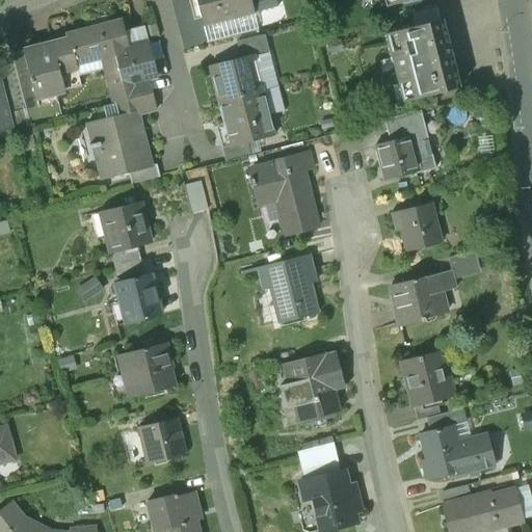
[(196,0),(208,41),(258,28),(254,12),(249,0),(196,0)]
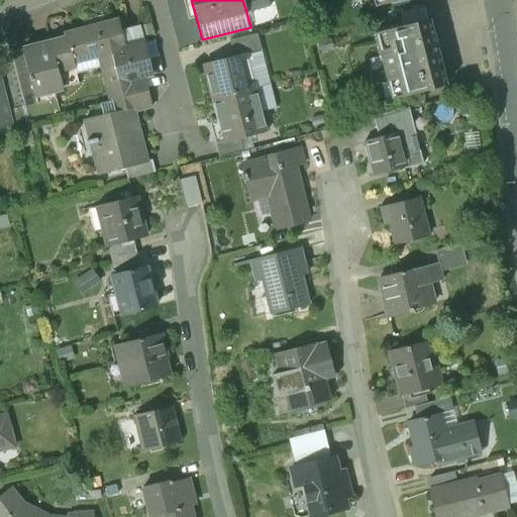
[(267,0),(242,0),(246,12),(269,6),(267,0)]
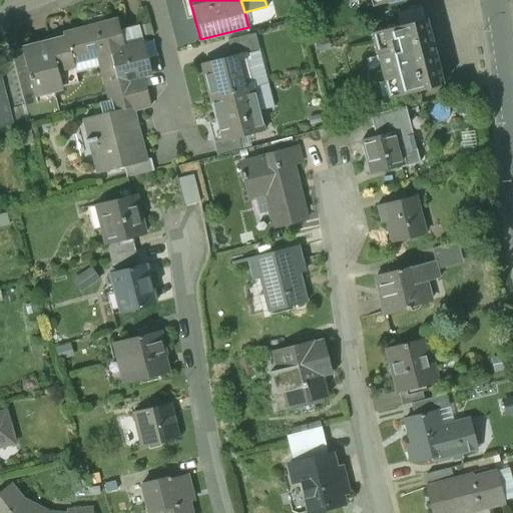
[(423,20),(377,32),(386,65),(388,65),(396,95),(440,84),(442,84),(434,53),(431,54),(423,20)]
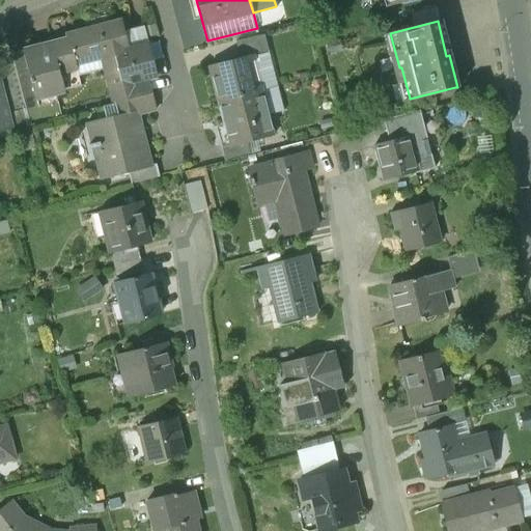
[(119,22),(65,35),(66,38),(72,61),(74,61),(104,54),(114,90),(135,85),(134,81),(127,50),(122,33),(119,22)]
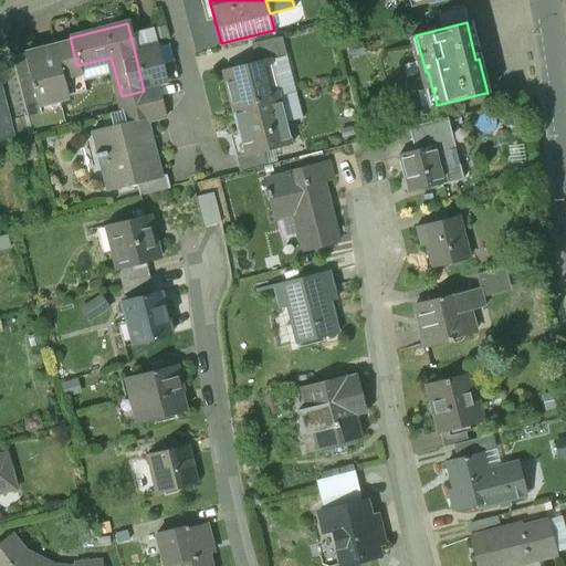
[(150,30),(130,35),(135,53),(156,48),(150,30)]
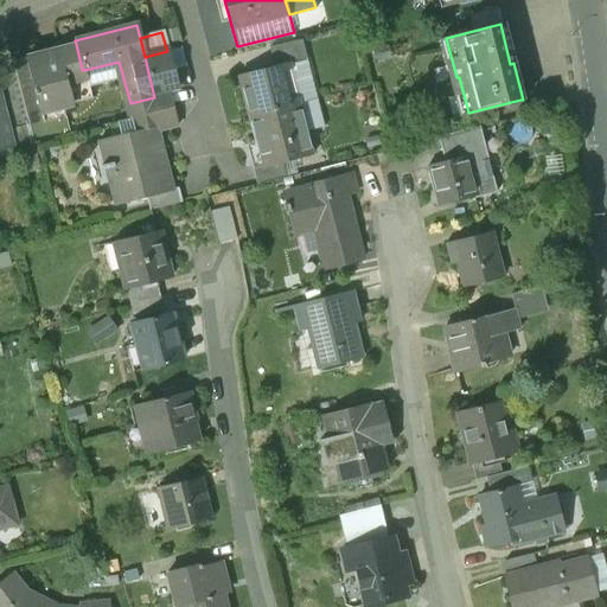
[(302,39),(272,48),(276,66),(283,64),(285,65),(307,59),(302,39)]
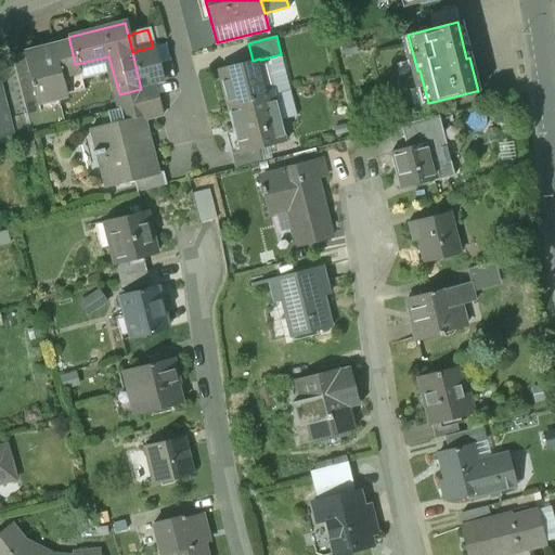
[(69,40),(24,53),(25,56),(37,103),(39,103),(41,113),(59,107),(56,98),(66,95),(62,77),(79,73),(77,64),(75,64),(69,40)]
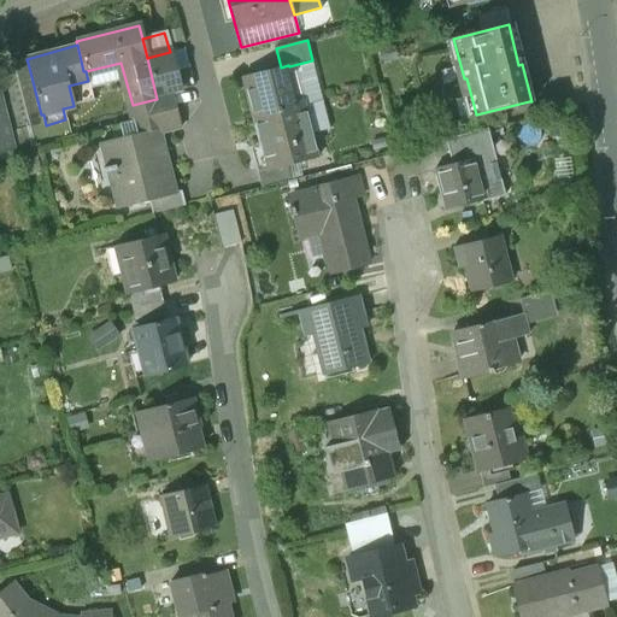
[(170,52),(147,58),(156,94),(171,90),(171,92),(180,89),(170,52)]
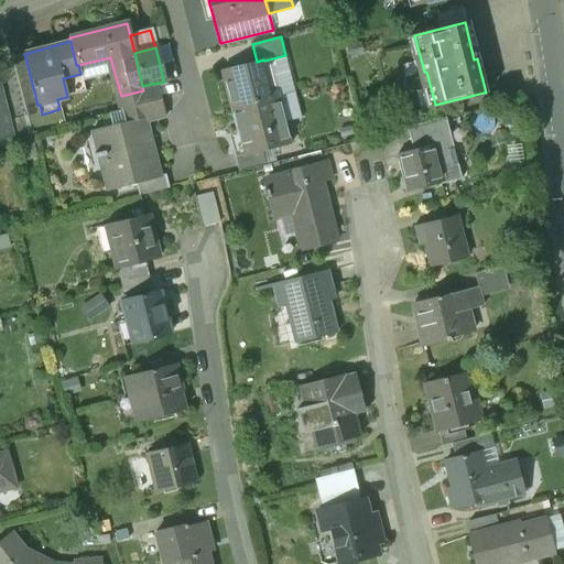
[(257,62),(223,71),(232,108),(295,91),(285,55),(264,61),(263,60),(257,62)]
